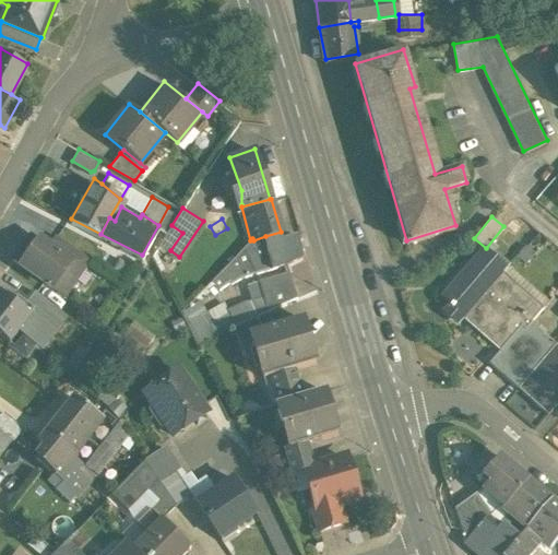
[(182,233),(171,225),(159,244),(170,250),(182,233)]
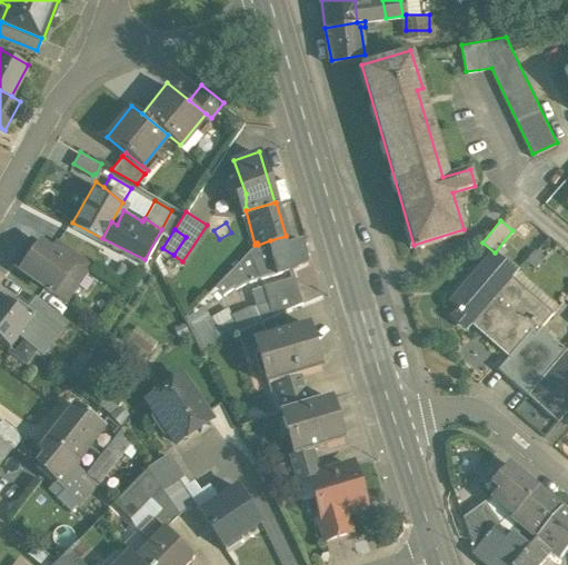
[(286,236),(270,240),(278,271),(292,265),(289,243),(286,236)]
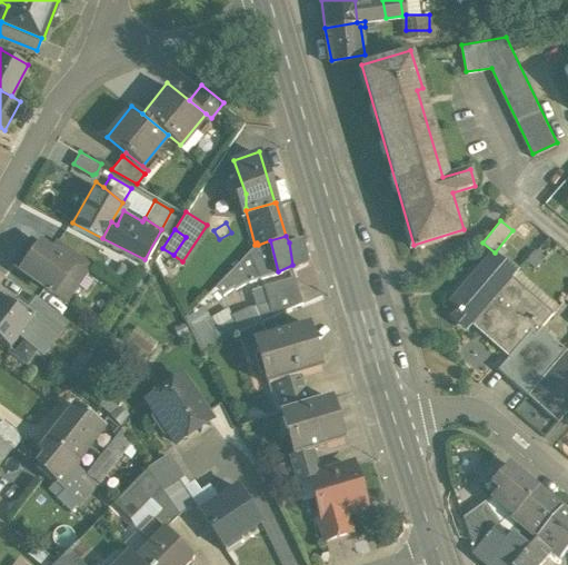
[(92,261),(59,238),(51,249),(73,265),(83,273),(92,261)]
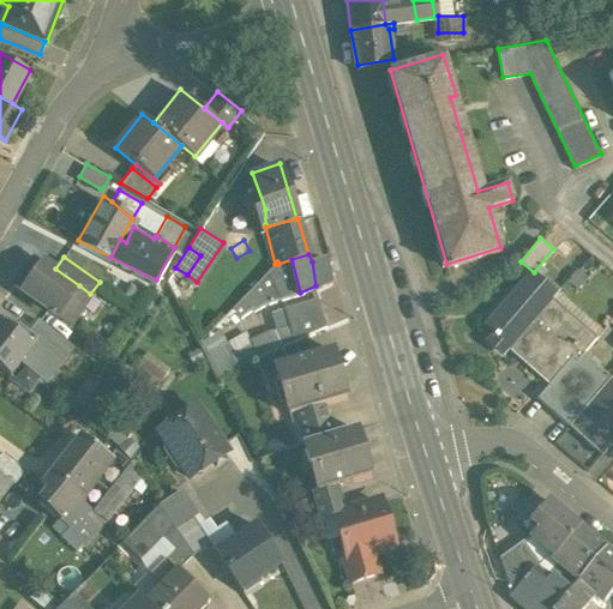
[(329,258),(312,261),(316,285),(316,289),(332,281),(329,258)]
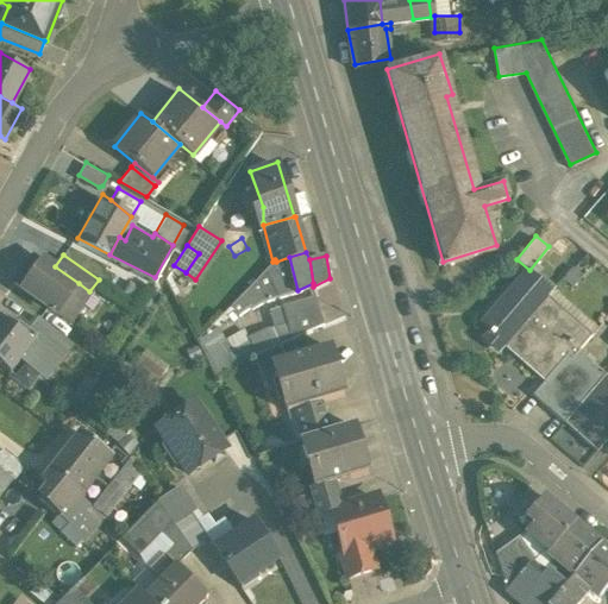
[(289,257),(276,262),(275,259),(273,262),(273,263),(257,278),(242,294),(251,304),(254,307),(269,299),(298,290),(289,257)]
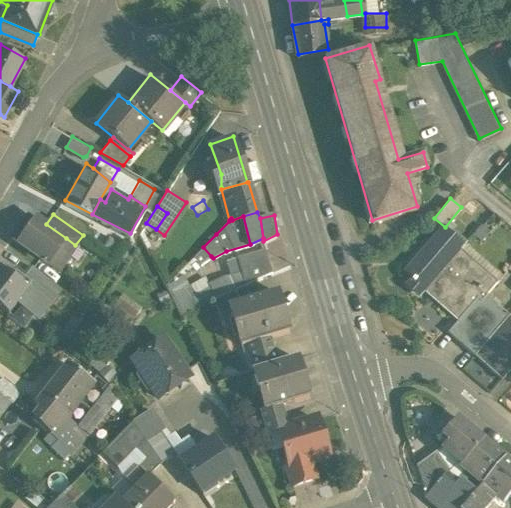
[(46,224),(36,217),(20,241),(49,261),(66,238),(46,224)]
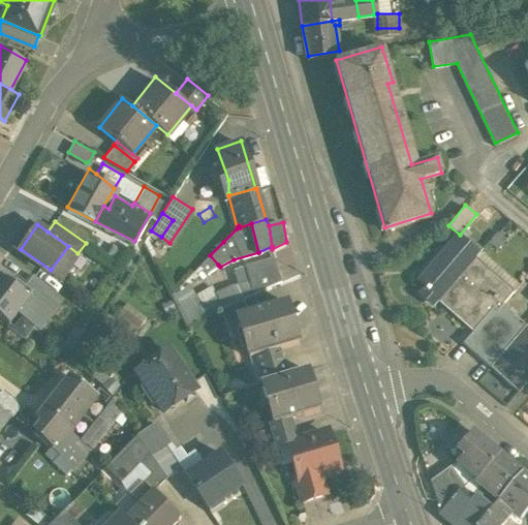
[(454,238),(420,279),(428,286),(441,297),(442,296),(475,256),(454,238)]
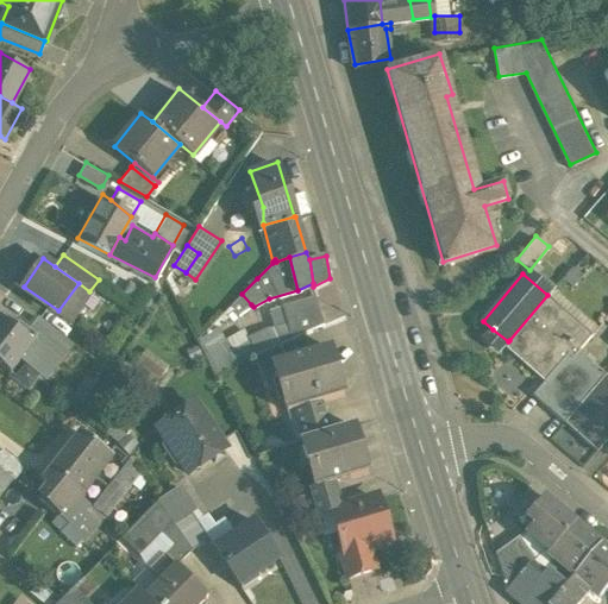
[(242,294),(232,303),(240,313),(251,304),(242,294)]
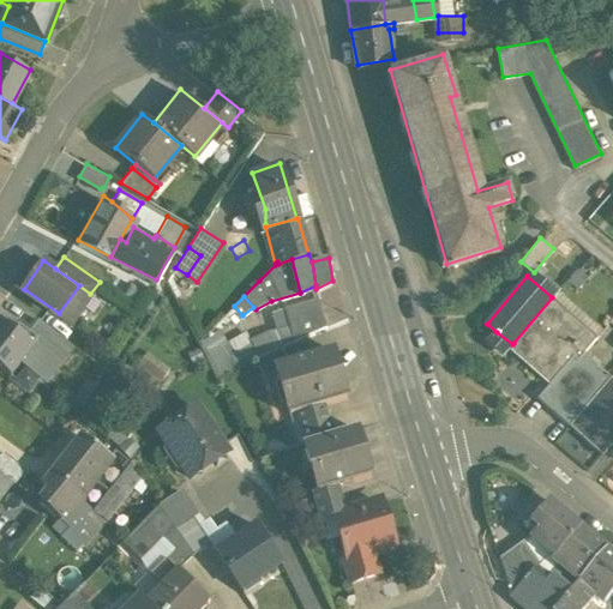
[(552,297),(514,343),(553,378),(574,353),(580,357),(586,350),(599,333),(553,296),(552,297)]
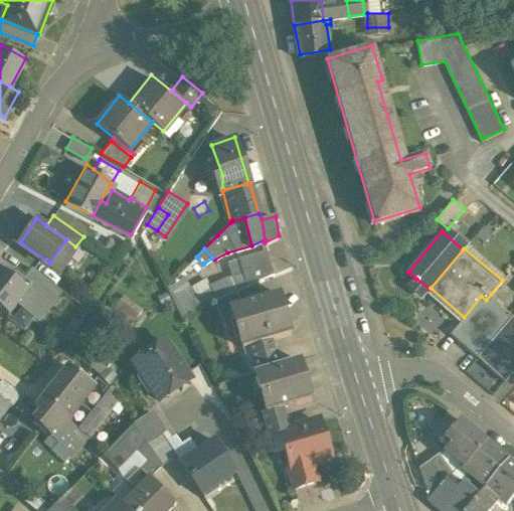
[(268,249),(240,257),(246,285),(276,272),(268,249)]
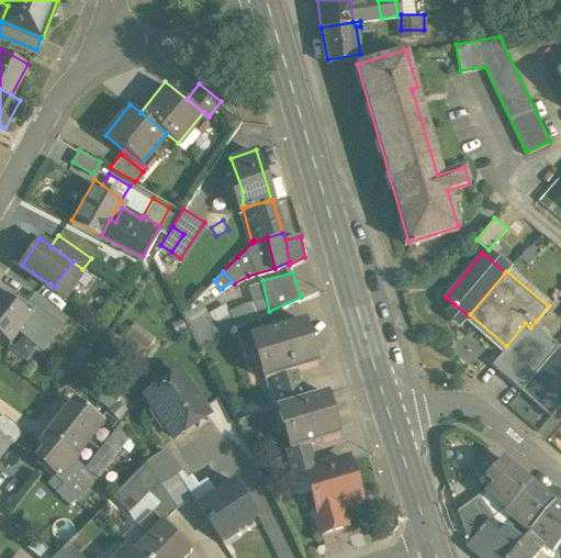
[(25,303),(4,288),(0,293),(0,333),(10,342),(21,327),(33,312),(34,311),(25,303)]
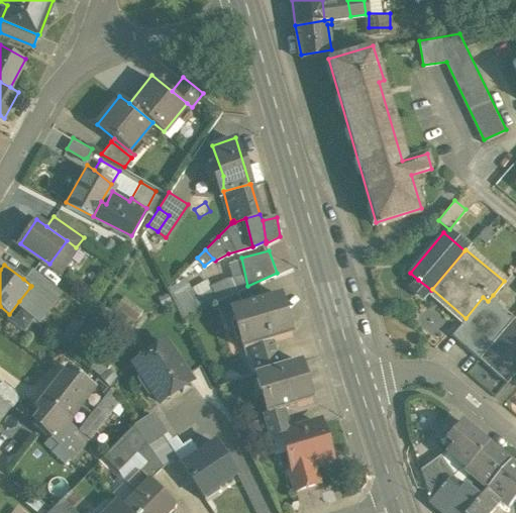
[(62,290),(32,267),(23,279),(31,286),(30,287),(52,303),(62,290)]
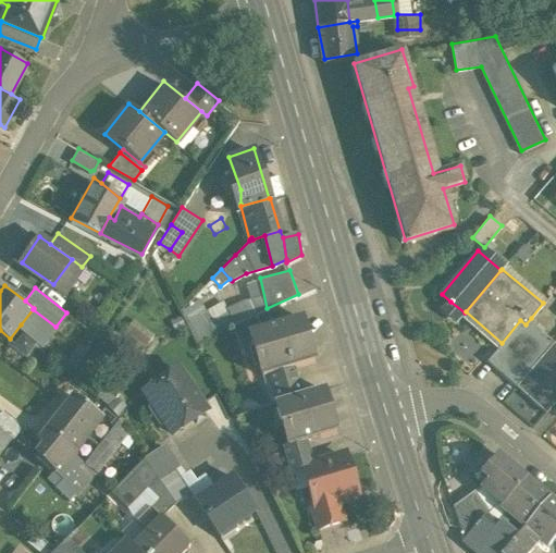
[(465,312),(451,302),(445,308),(459,319),(465,312)]
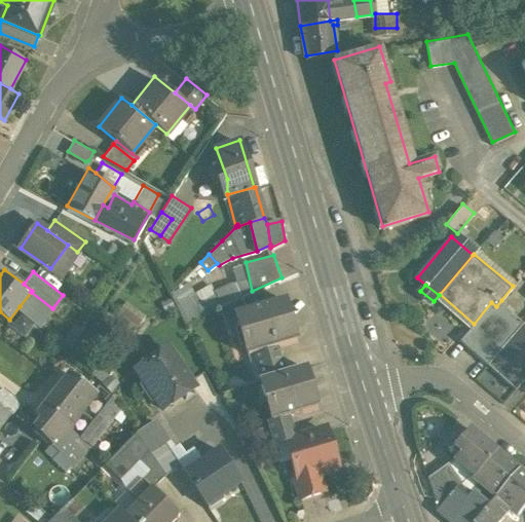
[(52,308),(31,292),(20,306),(41,323),(52,308)]
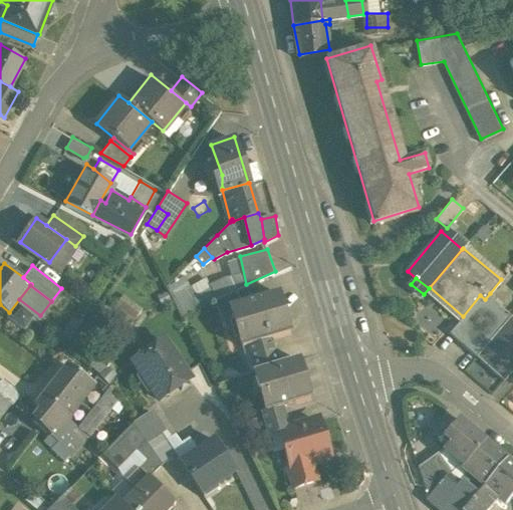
[(238,288),(216,298),(220,313),(232,310),(231,305),(242,302),(238,288)]
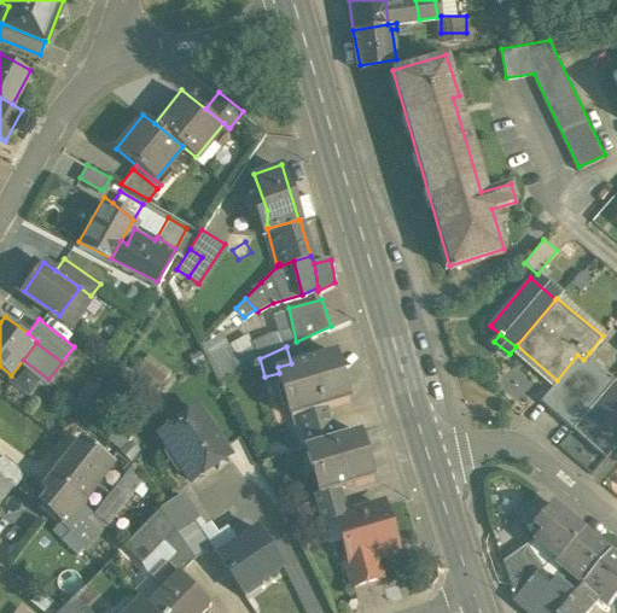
[(291,363),(278,367),(279,373),(291,415),(298,413),(326,406),(349,398),(335,350),(291,363)]
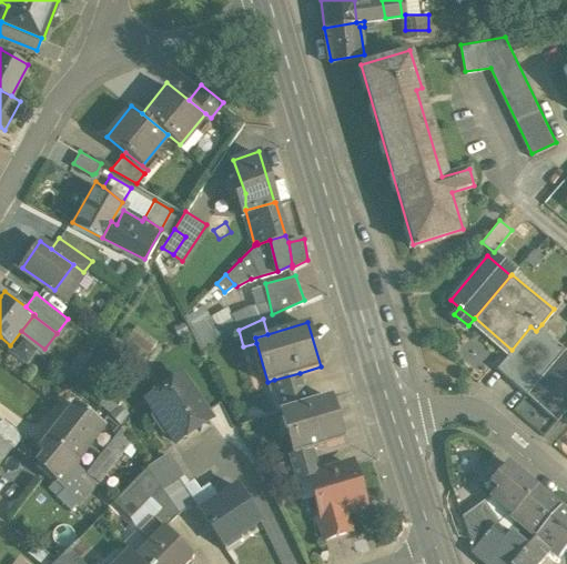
[(536,331),(530,326),(512,350),(498,365),(527,393),(566,348),(542,324),(536,331)]
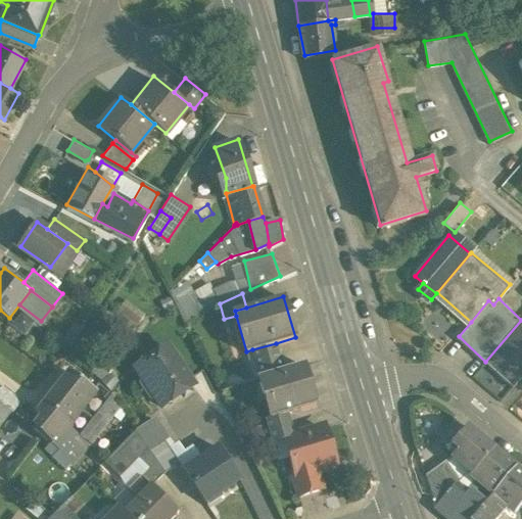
[(521,320),(485,362),(513,386),(521,375),(521,320)]
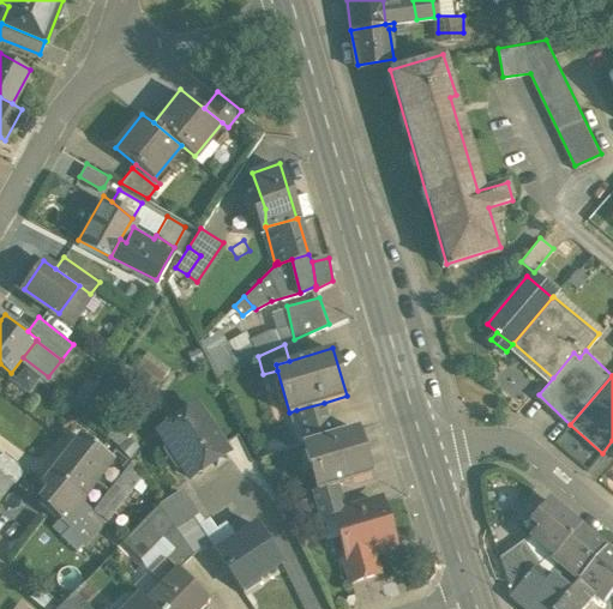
[(324,403),(296,410),(306,441),(334,433),(324,403)]
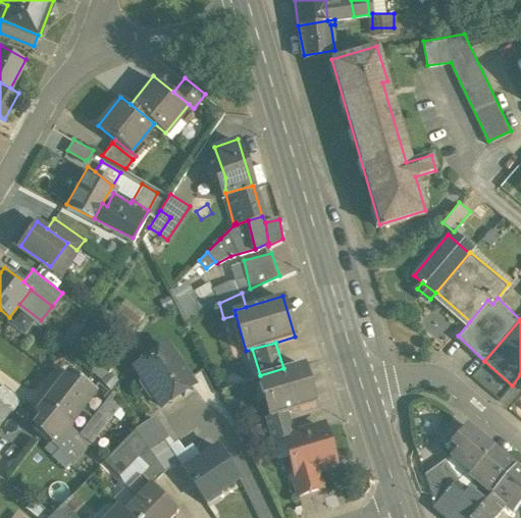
[(194,382),(167,344),(136,365),(162,405),(194,382)]
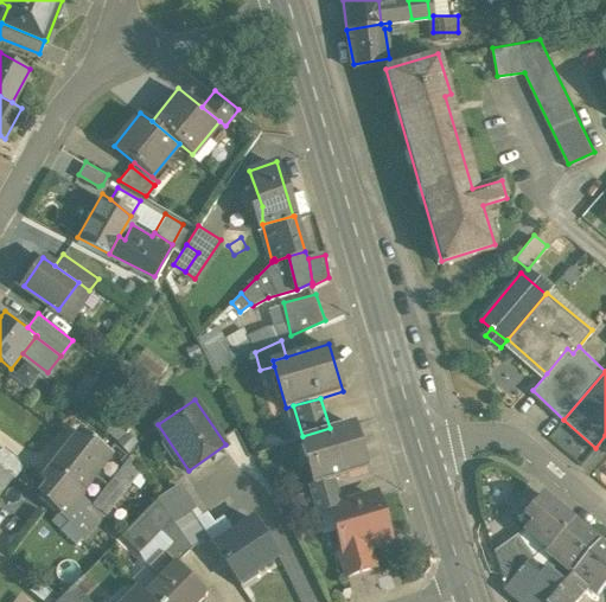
[(303,436),(300,437),(314,482),(314,484),(335,478),(365,468),(351,421),(330,428),(303,436)]
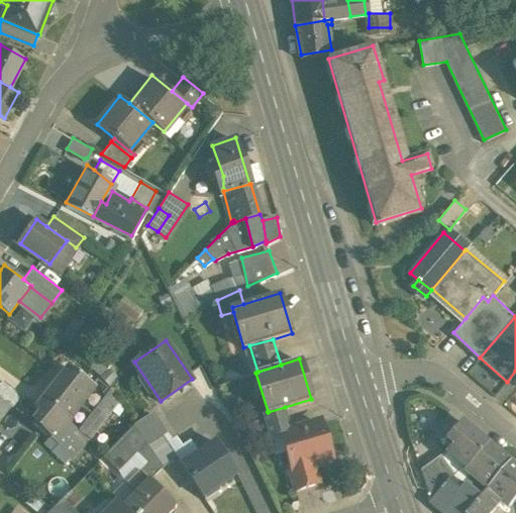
[(69,363),(42,396),(52,403),(66,414),(67,412),(70,415),(71,413),(69,411),(94,382),(69,363)]
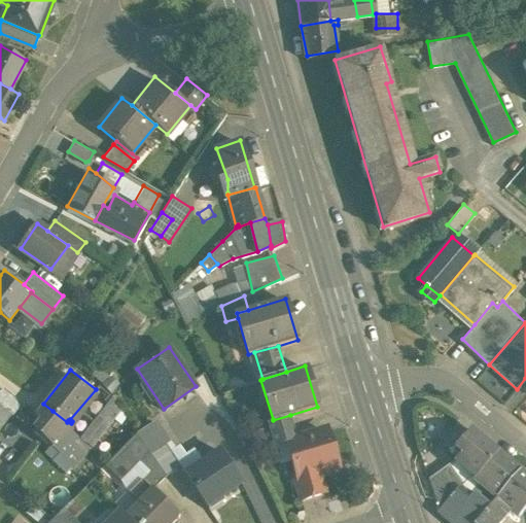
[(14,394),(5,387),(0,389),(0,403),(12,412),(13,413),(21,405),(14,394)]
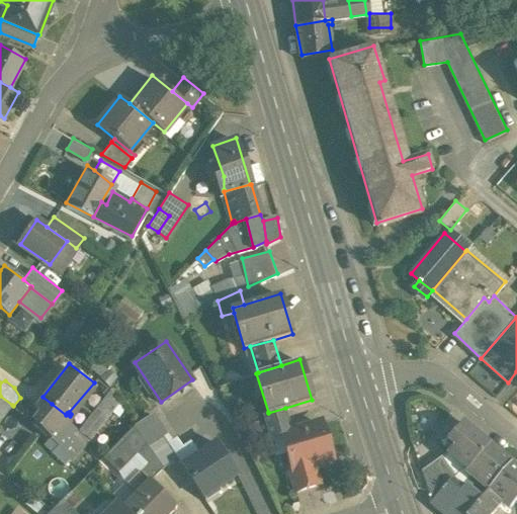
[(107,393),(97,407),(108,416),(114,409),(120,402),(111,389),(107,393)]
